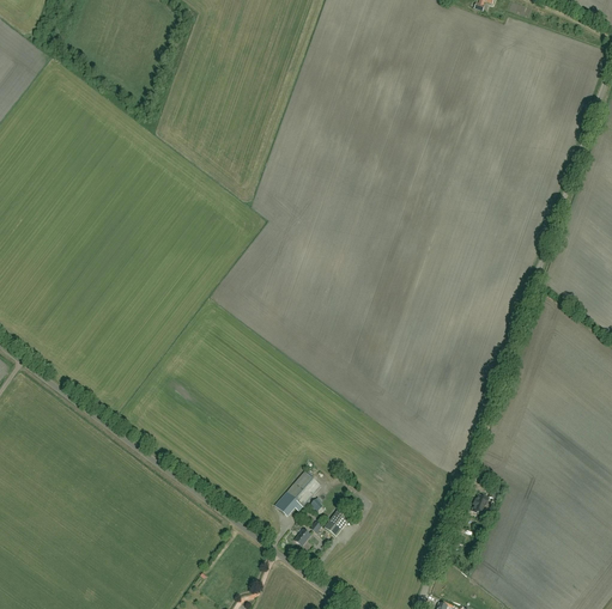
[(294,506),(298,510),(320,483),(303,469),(285,489),(273,504),(286,515),(294,506)]
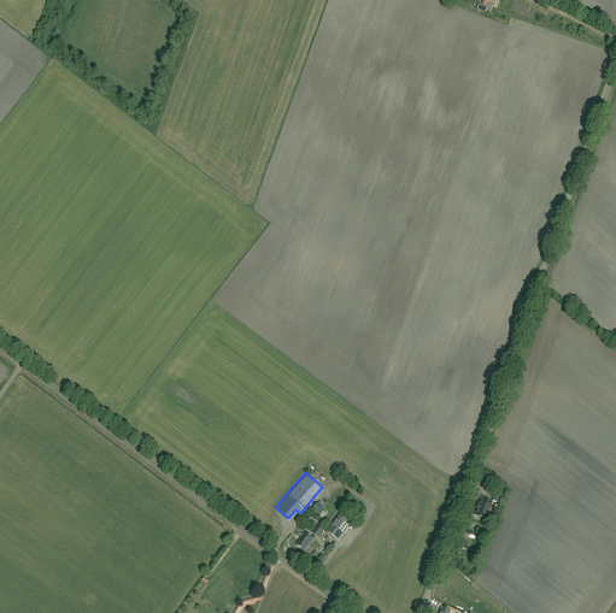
[(491,502),(497,505),(505,487),(503,485),(500,490),(494,488),(491,499),(491,500),(491,502)]
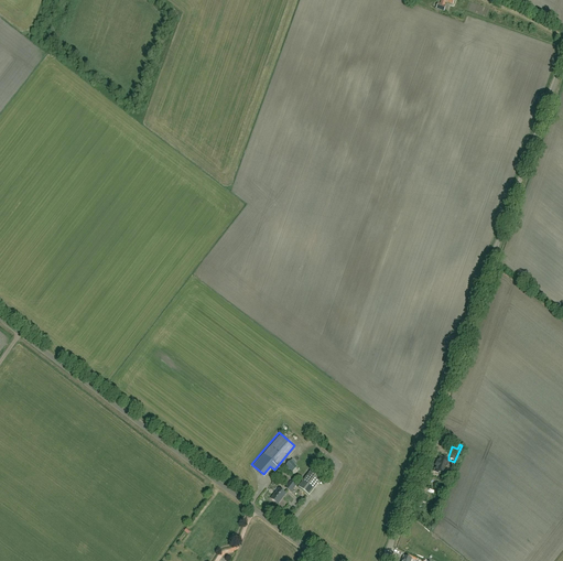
[(433,468),(443,472),(445,466),(447,467),(448,463),(446,463),(448,457),(439,454),(436,460),(436,459),(434,463),(435,463),(433,468)]
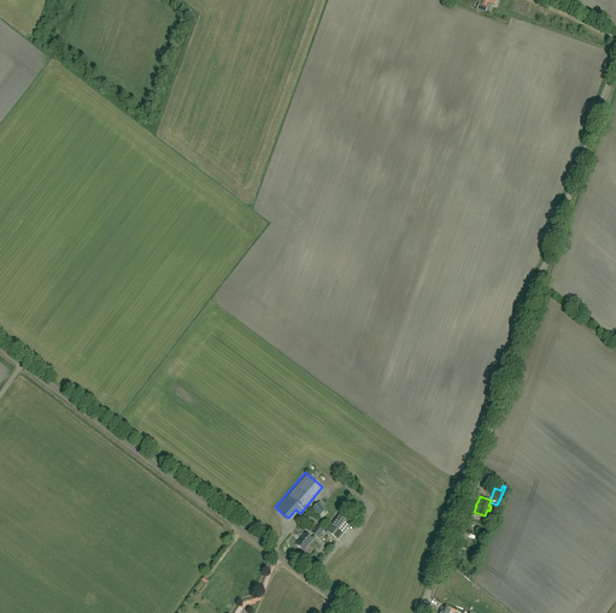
[(315,512),(317,511),(316,510),(321,505),(317,500),(310,507),(311,507),(310,510),(312,512),(314,511),(315,512)]
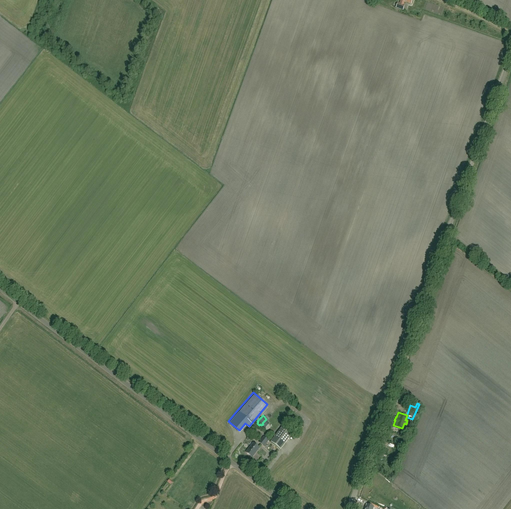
[(282,424),(270,440),(279,447),(291,431),(282,424)]
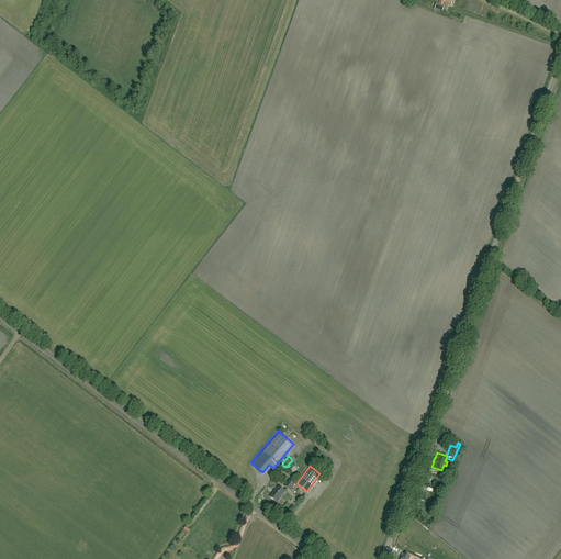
[(289,488),(294,481),(289,477),(282,483),(289,488)]
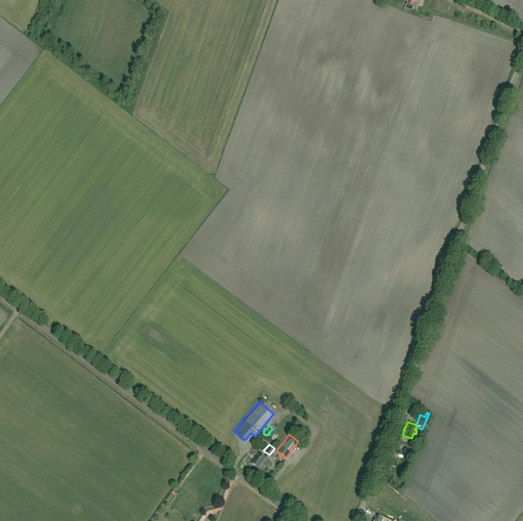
[(257,466),(265,456),(259,450),(251,461),(257,466)]
